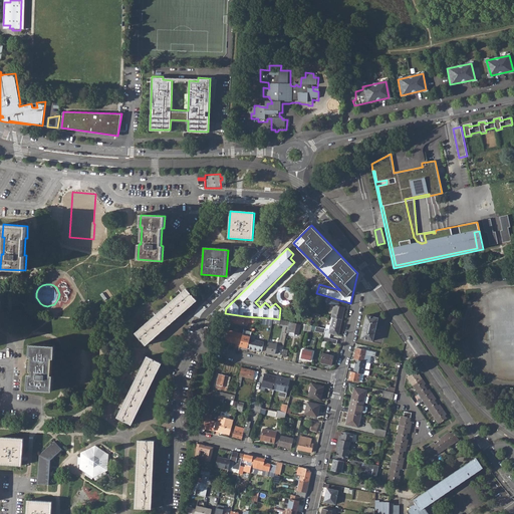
[(135,333),(146,346),(197,301),(186,289),(135,333)]
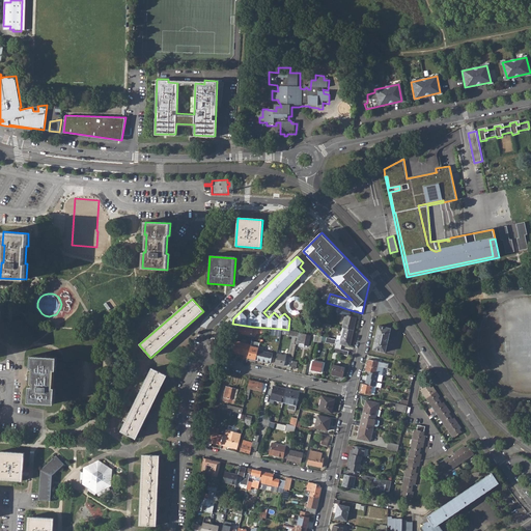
[(344,328),(354,330),(357,317),(350,315),(351,310),(338,306),(337,306),(335,309),(336,311),(337,312),(337,314),(340,314),(340,313),(345,314),(342,327),(344,328)]
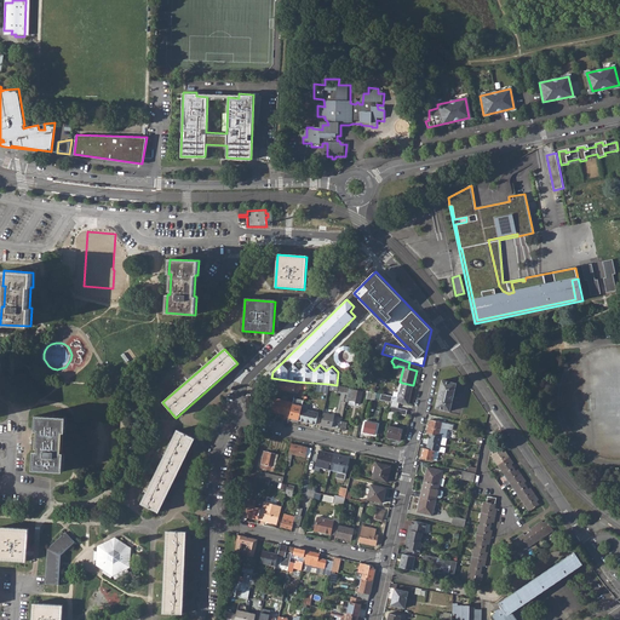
[(275,389),(294,391),(296,384),(273,380),(271,386),(275,386),(275,389)]
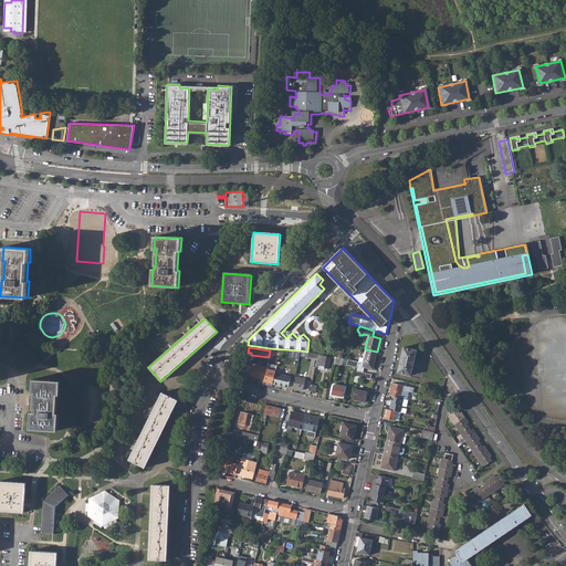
[(398,373),(411,375),(417,349),(404,347),(398,373)]
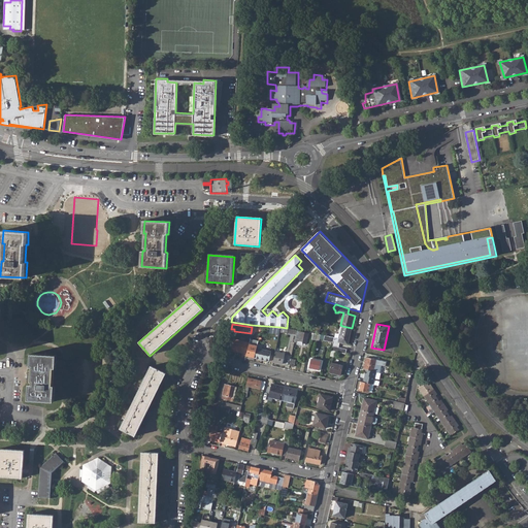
[(252,334),(254,335),(255,331),(260,332),(262,326),(254,326),(252,334)]
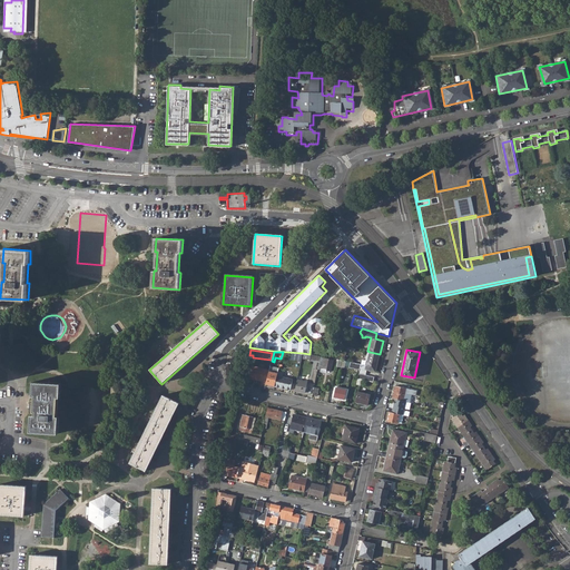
[(360,373),(366,374),(367,370),(376,371),(380,354),(370,352),(366,364),(365,369),(361,367),(360,369),(360,373)]
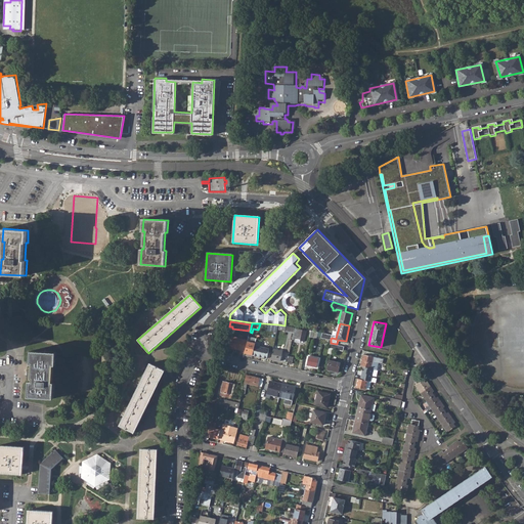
[(300,340),(304,341),(307,330),(300,328),(300,329),(296,329),(295,333),(294,333),(293,339),(295,339),(296,335),(301,337),(300,340)]
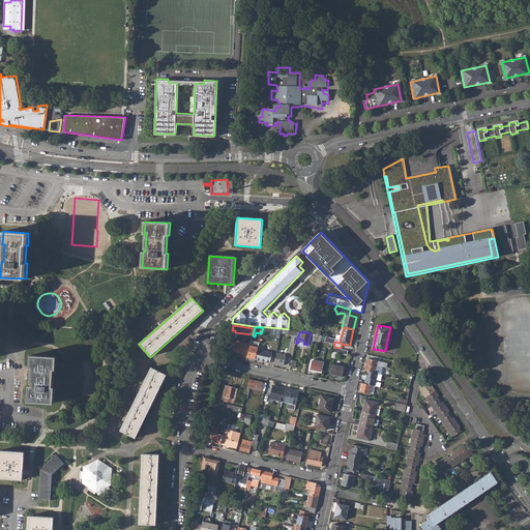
[(251,345),(251,344),(234,340),(231,351),(243,354),(242,356),(247,357),(251,345)]
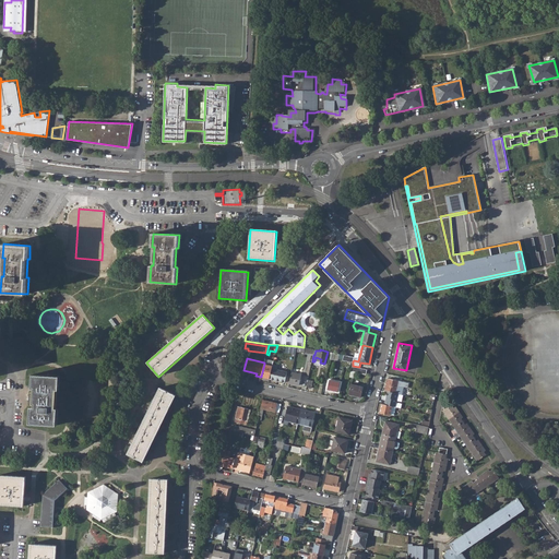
[(272,368),(272,366),(264,364),(261,377),(269,379),(272,368)]
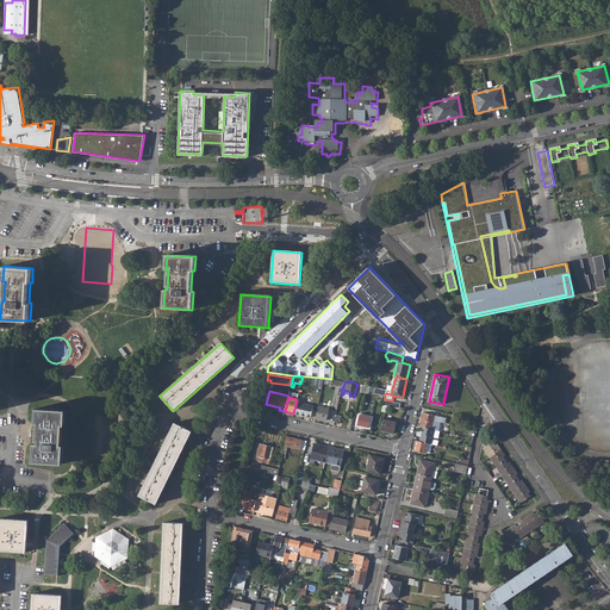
[(381,410),(386,411),(387,405),(400,408),(402,403),(392,400),(385,399),(381,410)]
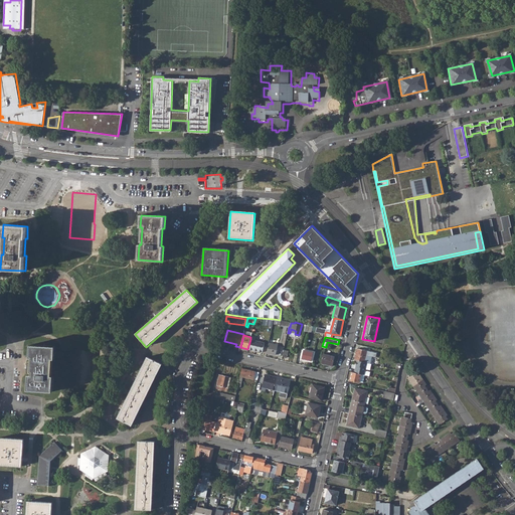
[(247,349),(263,352),(265,342),(250,339),(247,349)]
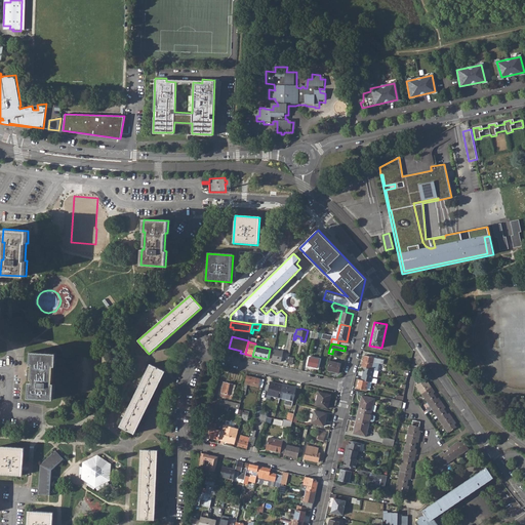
[(272,360),(281,362),(283,352),(274,350),(272,360)]
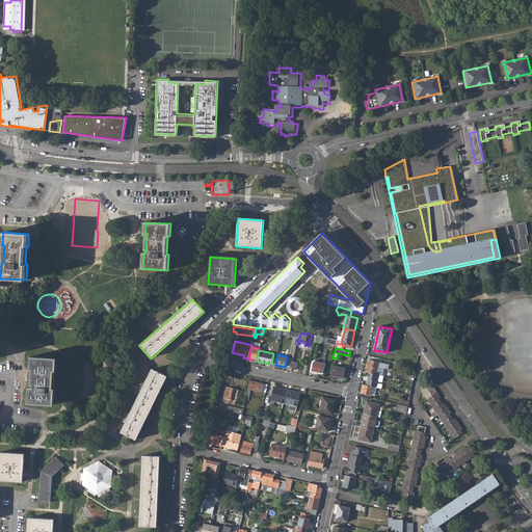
[(29,403),(55,404),(56,389),(53,389),(55,370),(57,371),(57,357),(32,356),(31,369),(33,369),(32,387),(30,387),(29,403)]
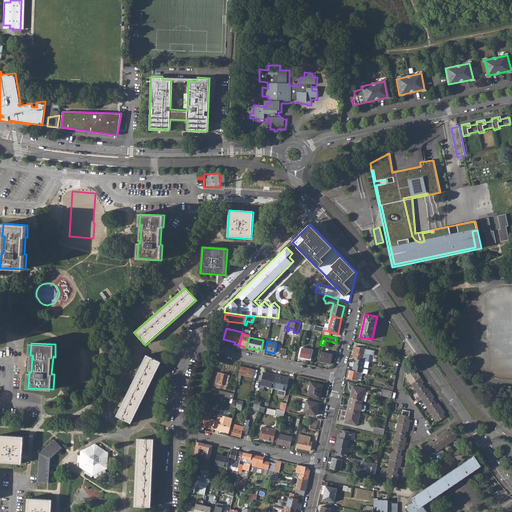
[(365,348),(355,346),(353,355),(353,357),(355,358),(363,360),(365,360),(368,361),(370,353),(365,352),(365,348)]
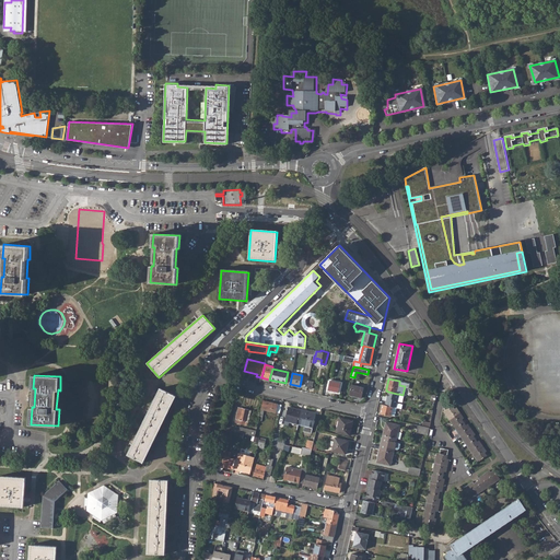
[(328,389),(339,392),(340,383),(330,380),(328,389)]
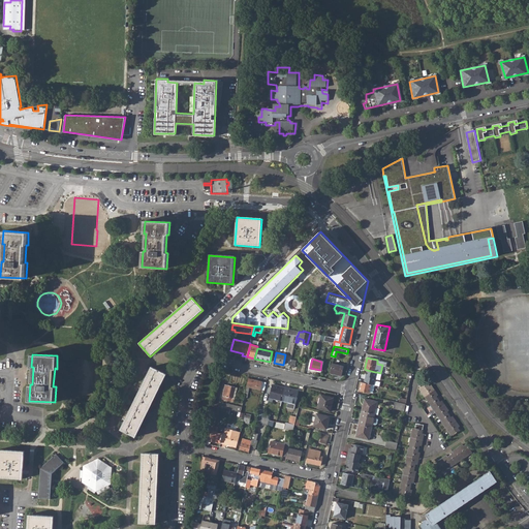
[(331,373),(342,375),(344,366),(333,363),(331,373)]
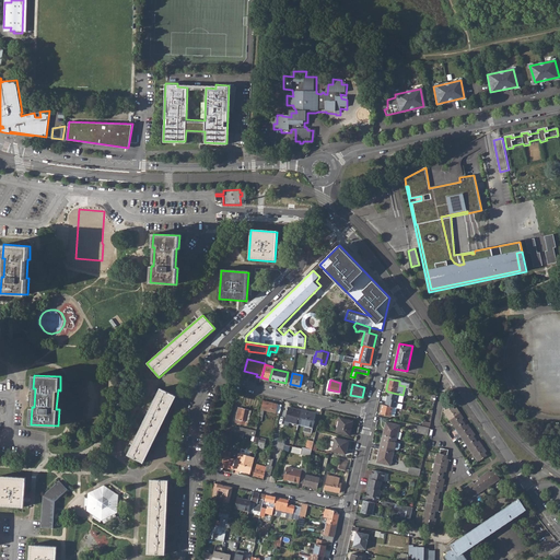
[(127,455),(143,463),(176,396),(160,388),(127,455)]
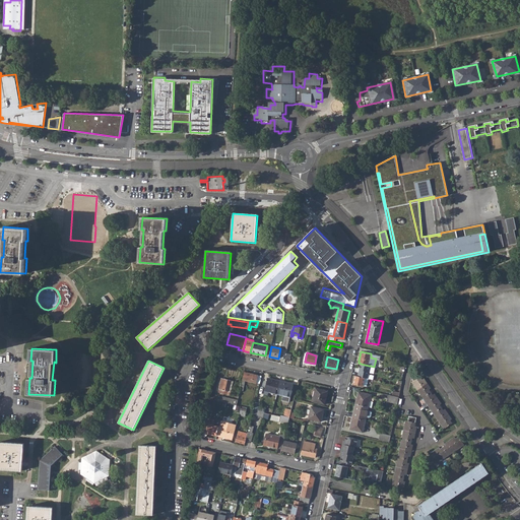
[(369,366),(361,364),(360,370),(359,376),(365,378),(368,378),(373,379),(374,376),(369,375),(371,366),(369,366)]
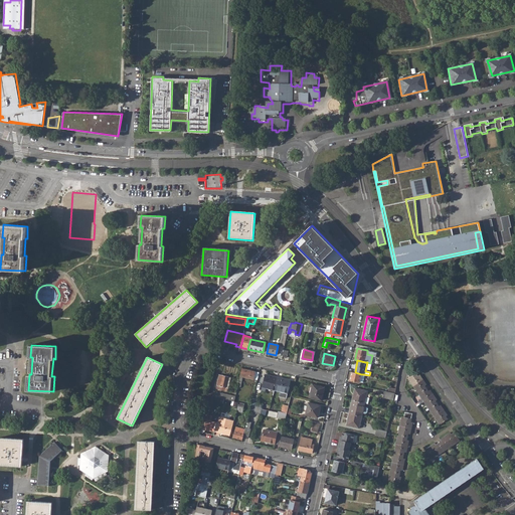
[(240,376),(254,379),(255,371),(242,368),(240,376)]
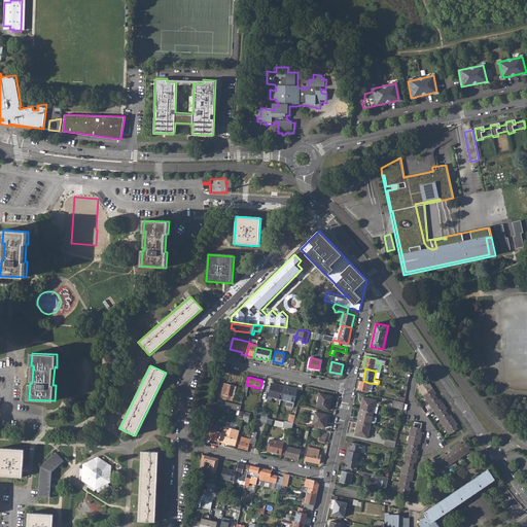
[(363,381),(360,381),(358,388),(372,391),(373,383),(370,383),(363,381)]
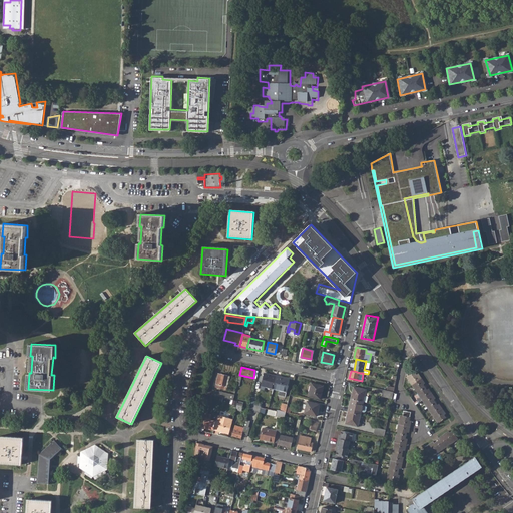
[(407,378),(412,385),(422,378),(419,373),(417,374),(416,371),(407,378)]
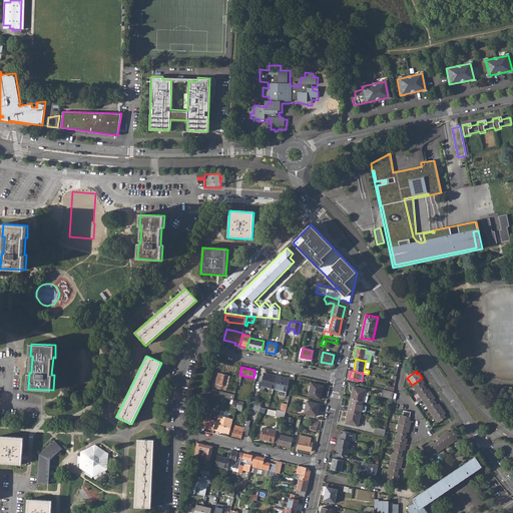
[(215,386),(220,388),(221,385),(227,386),(230,376),(218,373),(215,386)]
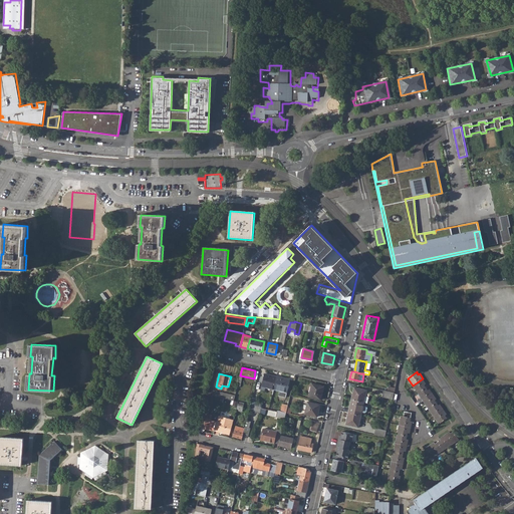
[(265,387),(274,389),(276,376),(264,373),(260,390),(264,390),(265,387)]
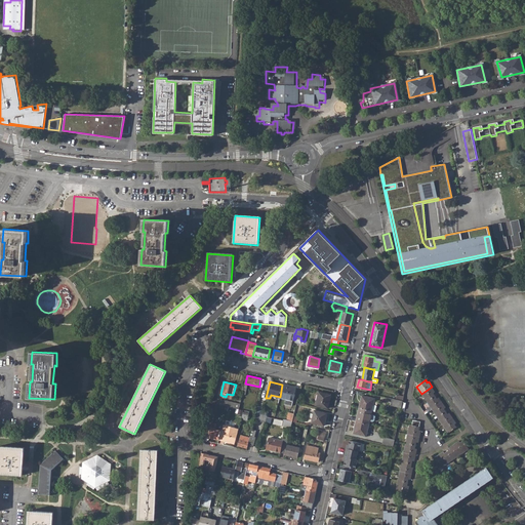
[(285,404),(292,406),(296,388),(282,385),(280,397),(286,399),(285,404)]
